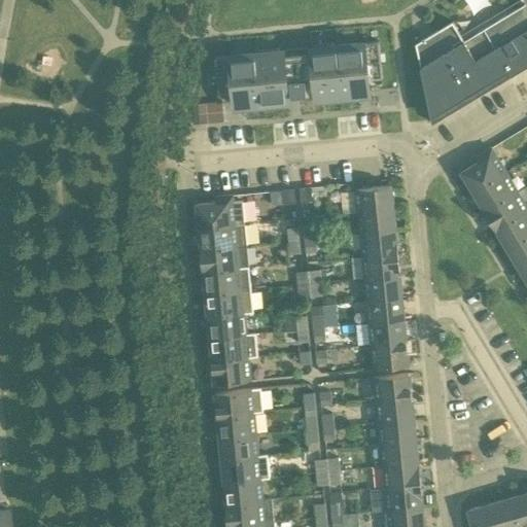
[(432,123),(526,65),(526,0),(523,0),(526,4),(464,40),(453,22),(416,43),(432,123)]
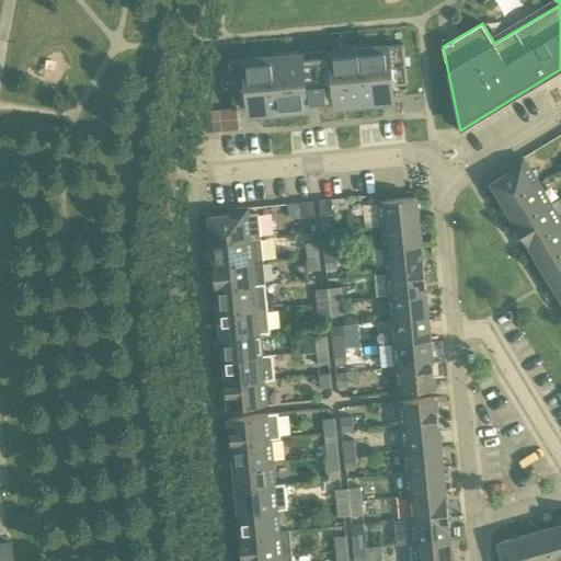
[(393,99),(391,84),(408,82),(403,43),(358,47),(358,50),(331,53),(331,55),(301,58),(301,56),(274,58),(274,56),(229,60),(232,100),(249,99),(250,112),(307,106),(307,104),(336,101),(336,104),(393,99)]
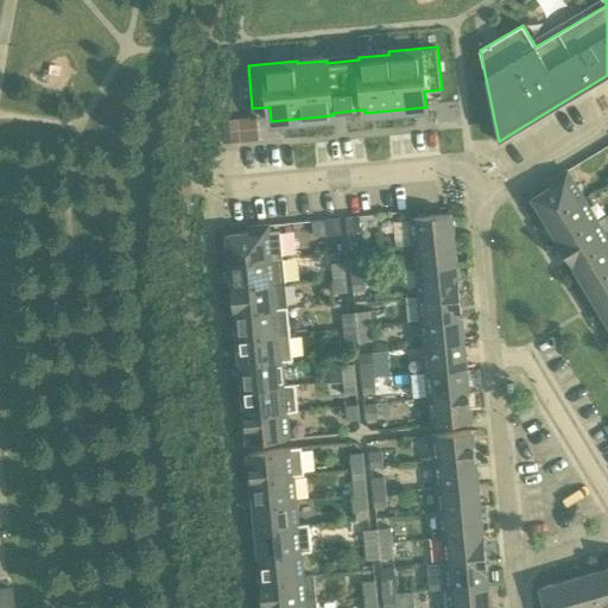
[(228,120),(225,145),(260,141),(258,118),(228,120)]
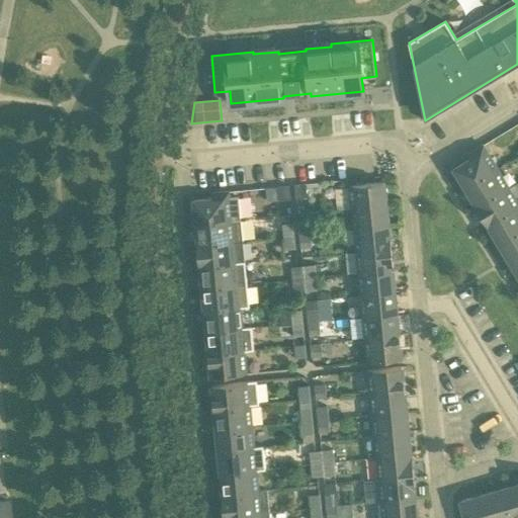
[(466,188),(498,169),(484,145),(467,155),(470,159),(454,169),(466,188)]
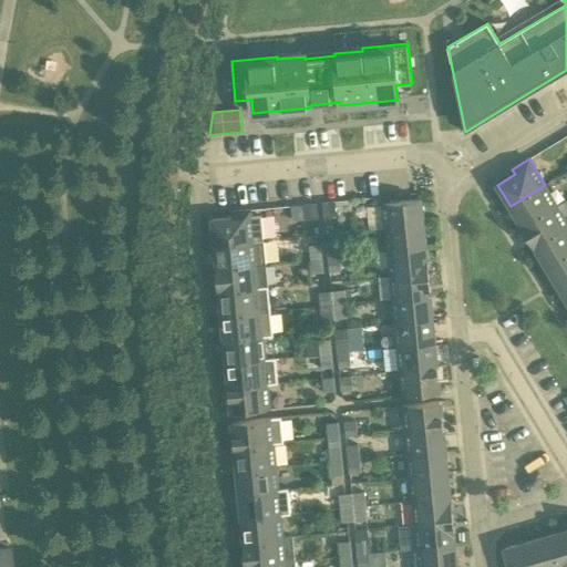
[(558,206),(545,185),(511,206),(523,227),(558,206)]
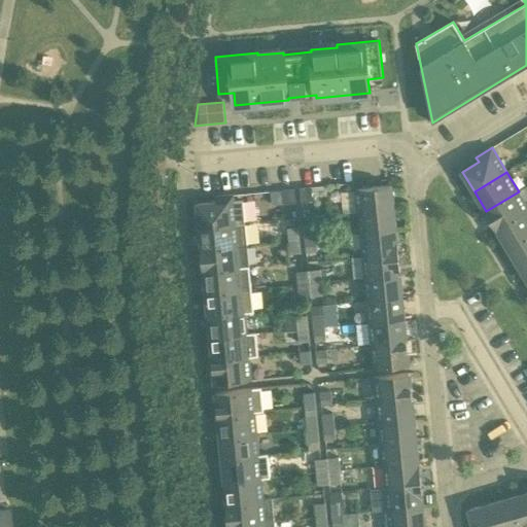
[(357,212),(393,208),(391,185),(355,188),(357,212)]
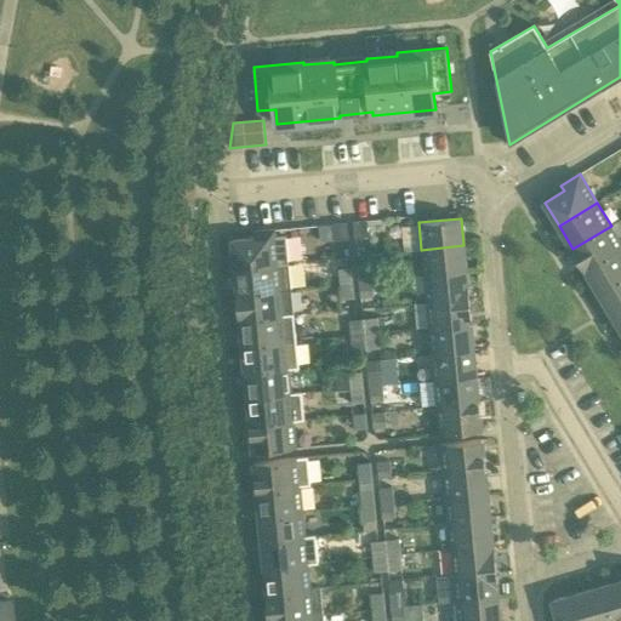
[(368,222),(368,220),(354,221),(355,238),(357,238),(369,237),(368,222)]
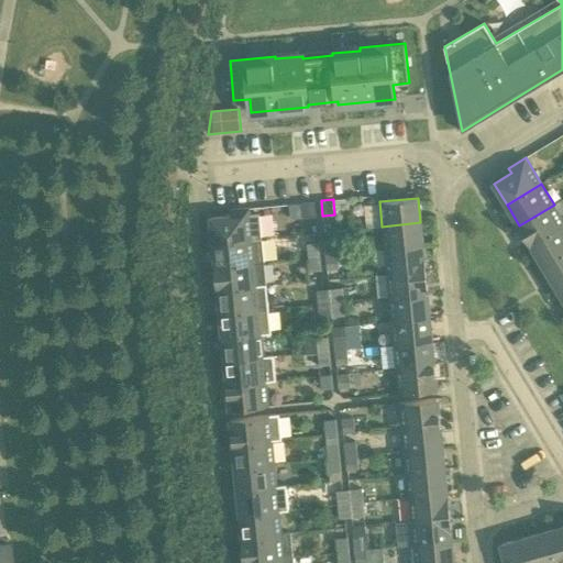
[(315,217),(316,217),(315,201),(302,203),(302,205),(304,218),(315,217)]
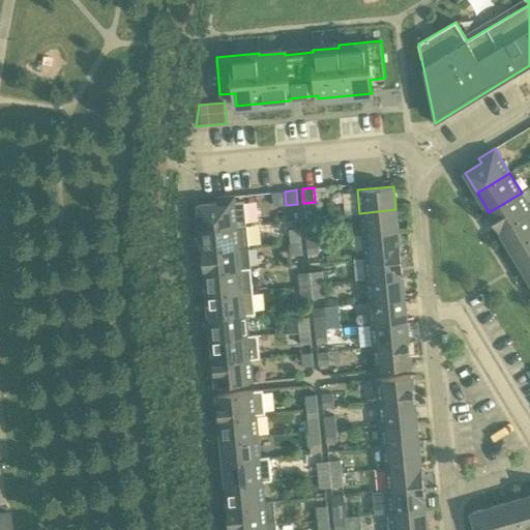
[(284,192),(273,193),(274,205),(285,204),(284,192)]
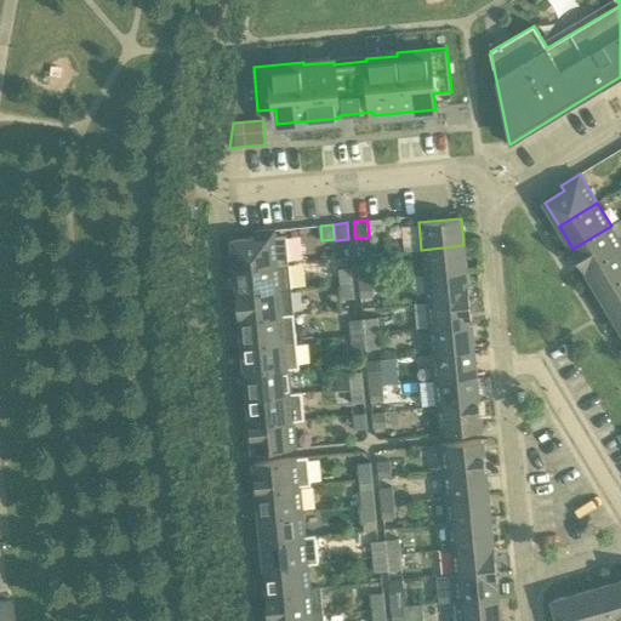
[(620,249),(620,241),(611,226),(573,249),(586,271),(620,249)]
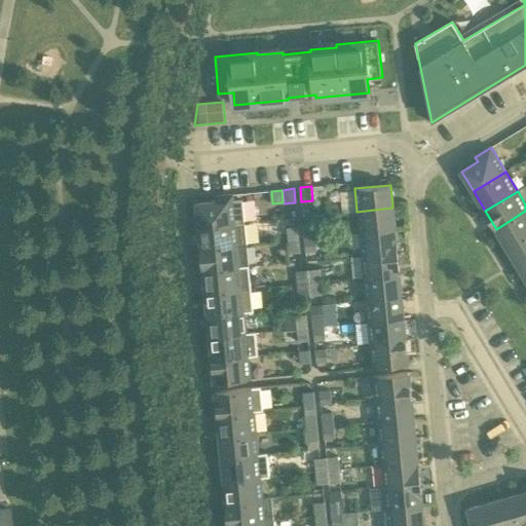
[(199,227),(245,223),(242,199),(233,200),(233,194),(215,196),(216,201),(197,203),(199,227)]
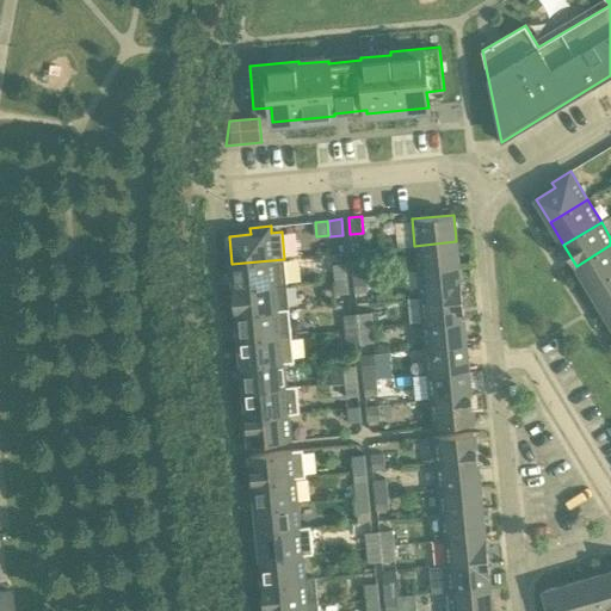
[(456,241),(414,246),(418,271),(458,267),(456,241)]
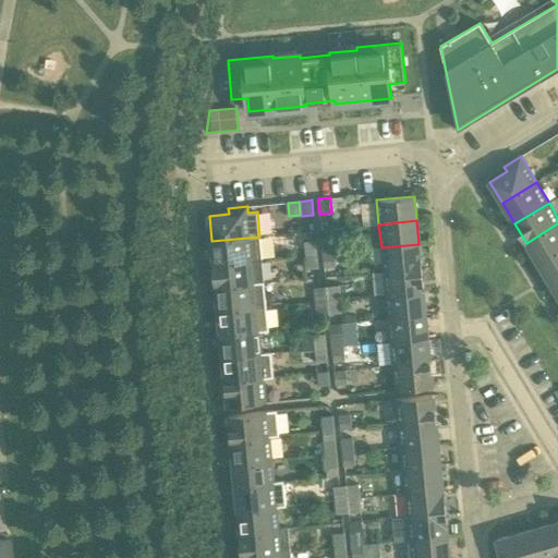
[(557,223),(526,243),(540,264),(557,252),(557,223)]
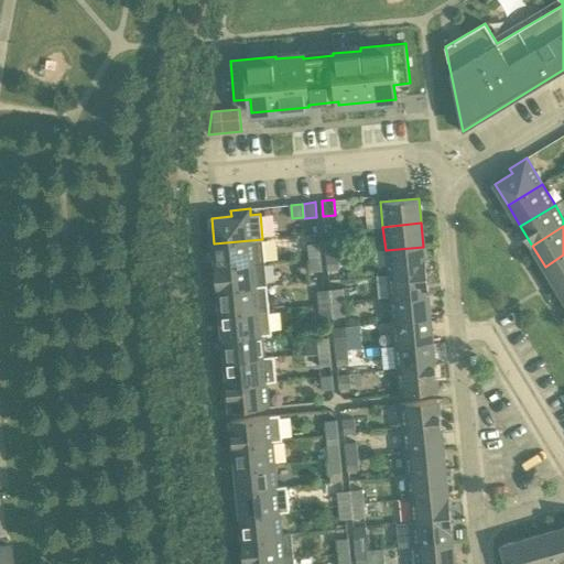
[(262,239),(214,243),(216,268),(256,263),(256,266),(264,264),(262,239)]
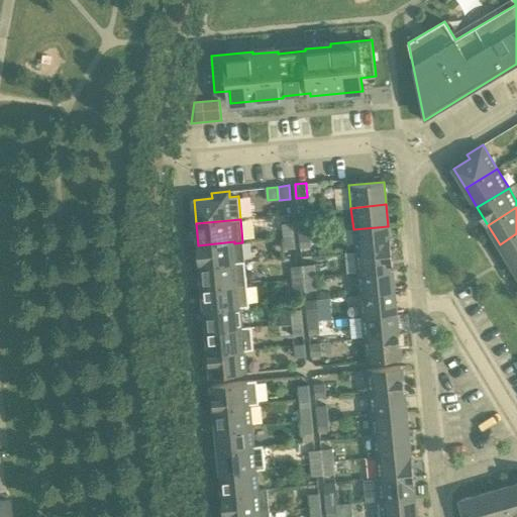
[(300,235),(310,234),(309,221),(298,222),(300,235)]
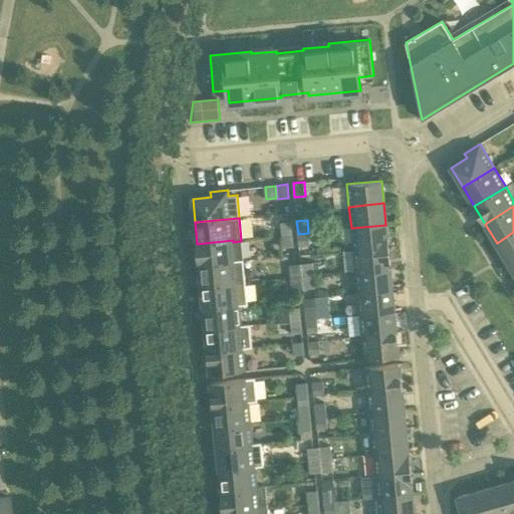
[(281,235),(292,234),(290,222),(280,223),(281,235)]
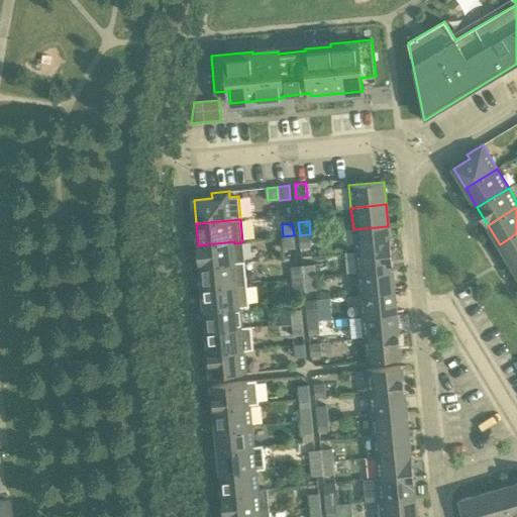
[(388,226),(353,229),(355,251),(390,247),(388,226)]
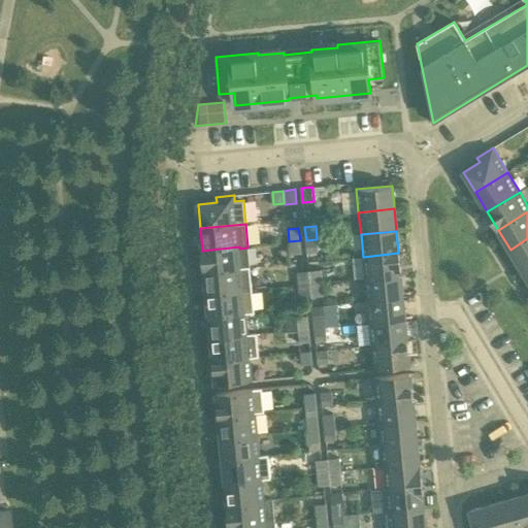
[(527,264),(527,238),(510,250),(522,268),(527,264)]
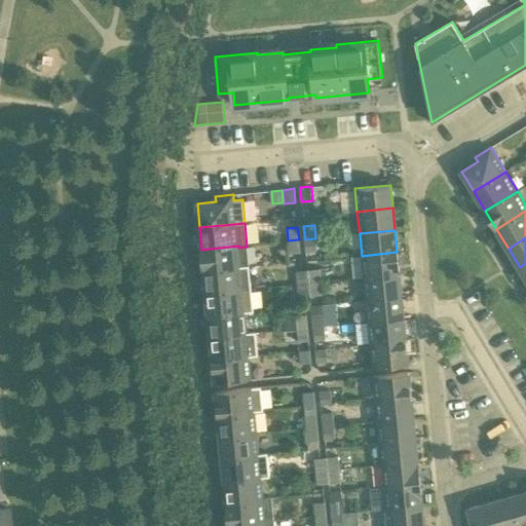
[(315,238),(305,239),(306,252),(316,251),(315,238)]
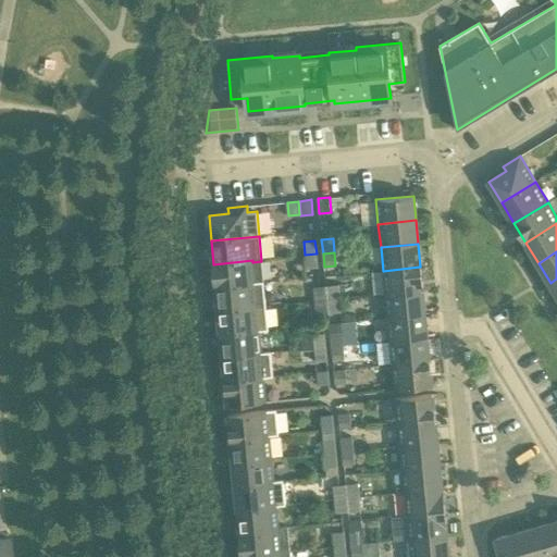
[(318,268),(317,254),(305,255),(307,269),(318,268)]
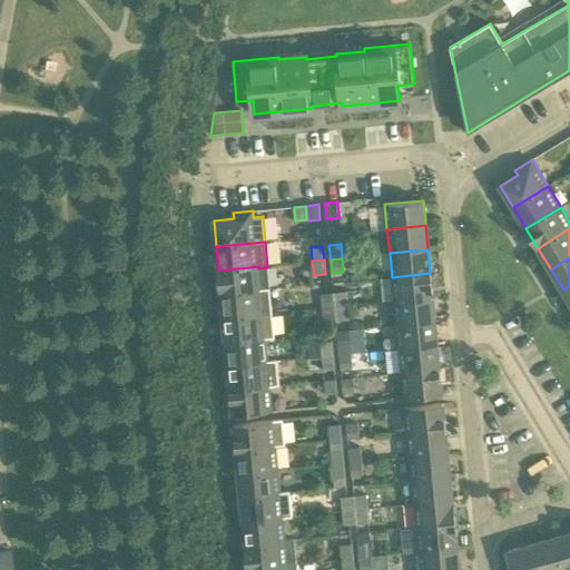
[(258,266),(218,271),(220,294),(261,291),(261,290),(258,268),(258,266)]
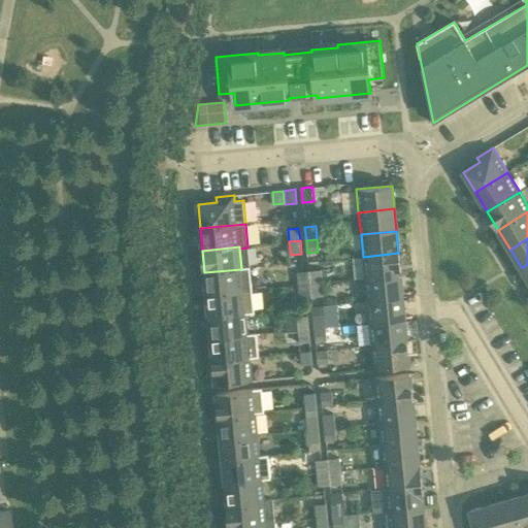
[(398,253),(363,257),(365,278),(400,275),(398,253)]
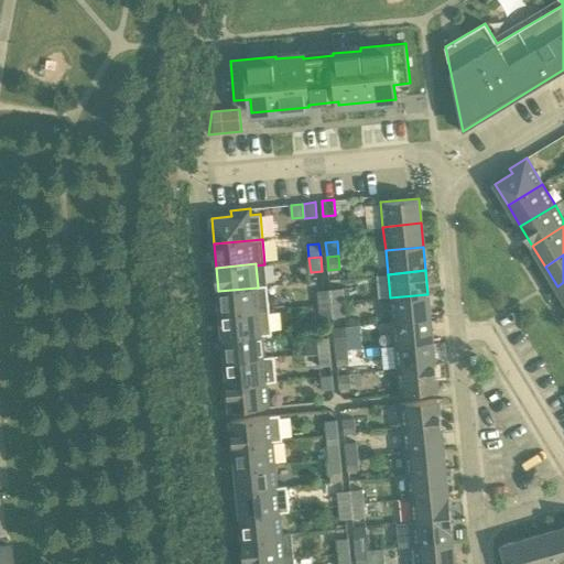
[(267,285),(258,286),(258,288),(218,291),(220,315),(269,310),(267,285)]
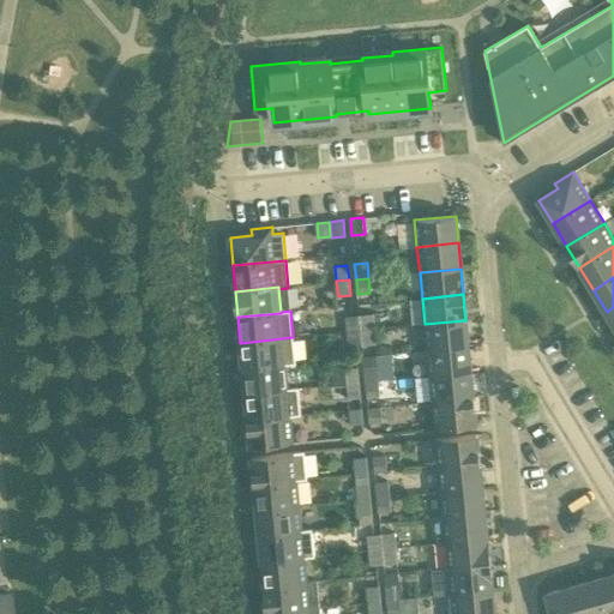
[(361,331),(374,329),(373,314),(360,315),(361,331)]
